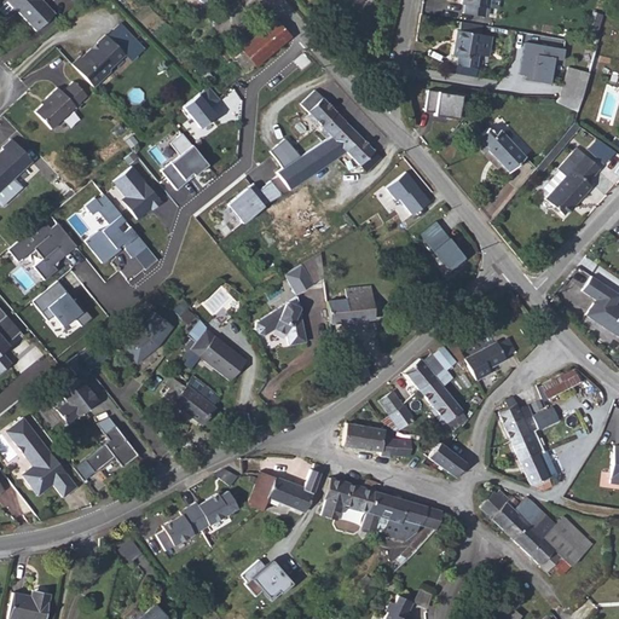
[(3,0),(0,3),(0,12),(5,17),(13,9),(16,7),(19,11),(18,12),(35,32),(53,13),(41,0),(3,0)]
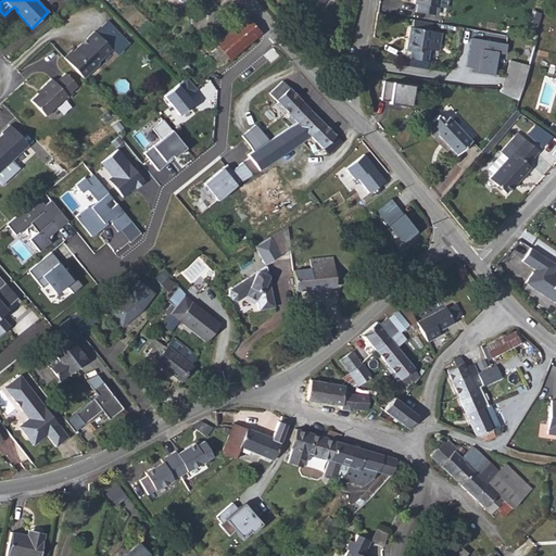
[(443,0),(421,0),(421,5),(424,7),(422,14),(441,16),(443,0)]
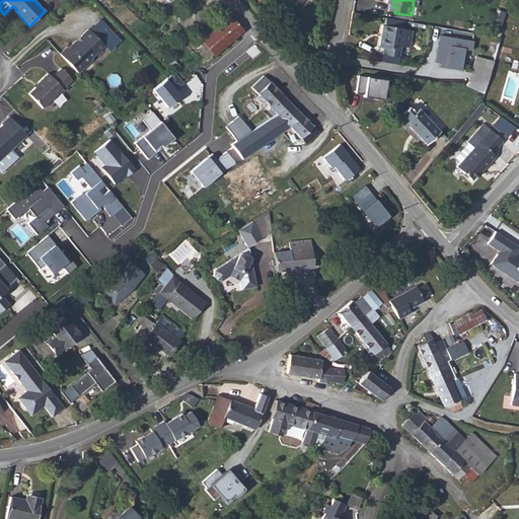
[(241,31),(241,30),(230,17),(201,42),(212,55),(241,31)]
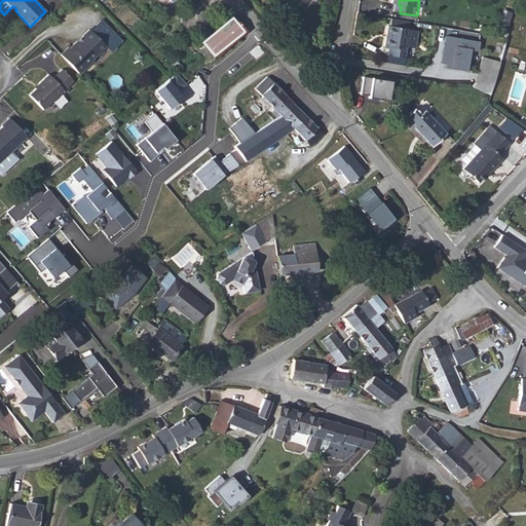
[(67,47),(60,53),(78,74),(91,61),(90,60),(106,46),(111,51),(124,41),(103,19),(80,36),(82,38),(78,42),(76,40),(68,48),(67,47)]
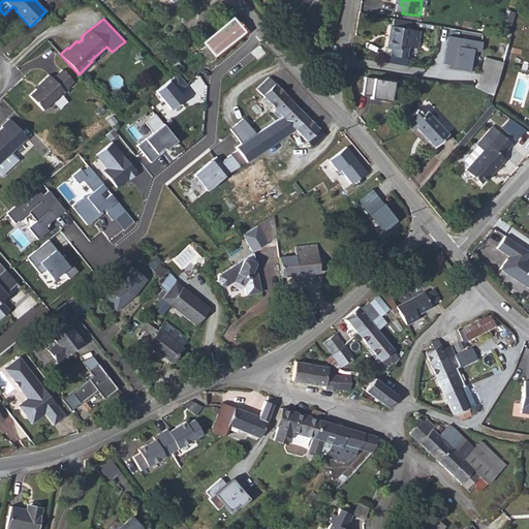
[(413,57),(414,47),(416,30),(414,30),(414,23),(399,21),(398,28),(397,28),(394,47),(399,48),(398,55),(413,57)]
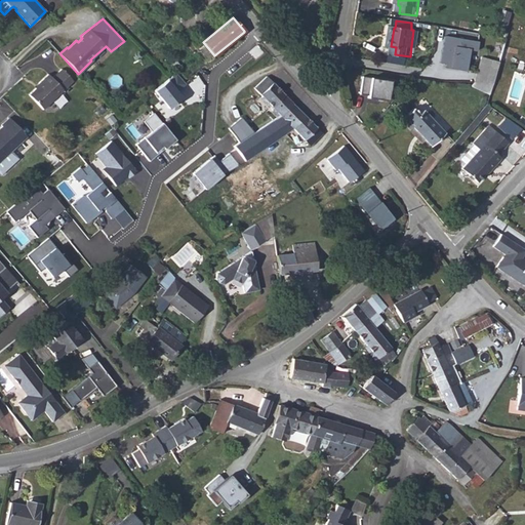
[(414,30),(413,30),(411,46),(421,47),(423,32),(414,30)]
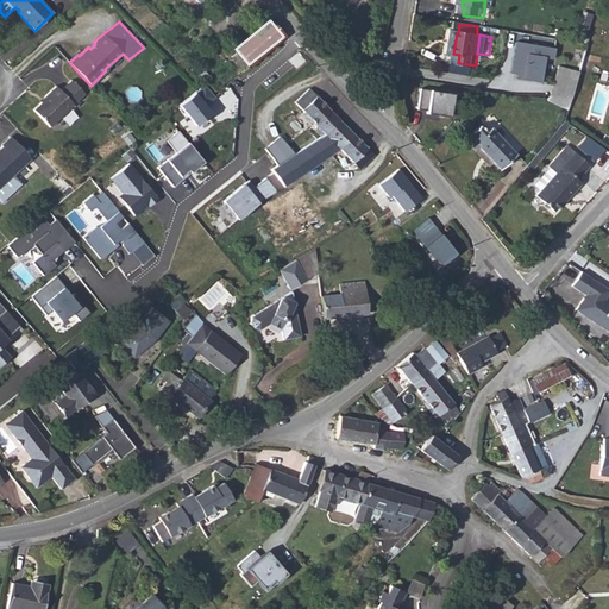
[(554,50),(516,44),(510,74),(540,79),(544,60),(552,61),(554,50)]
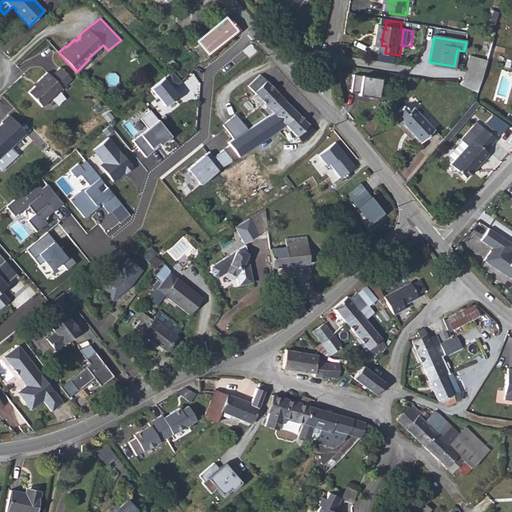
[(481,90),(491,64),(471,56),(461,83),(481,90)]
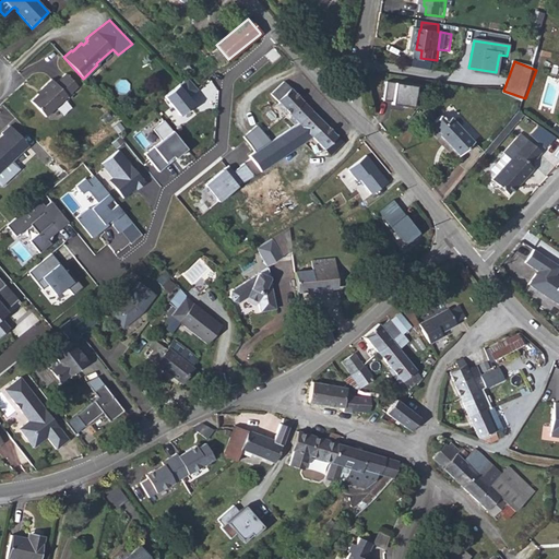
[(79,87),(67,74),(58,82),(54,78),(42,88),(43,90),(32,100),(46,117),(79,87)]
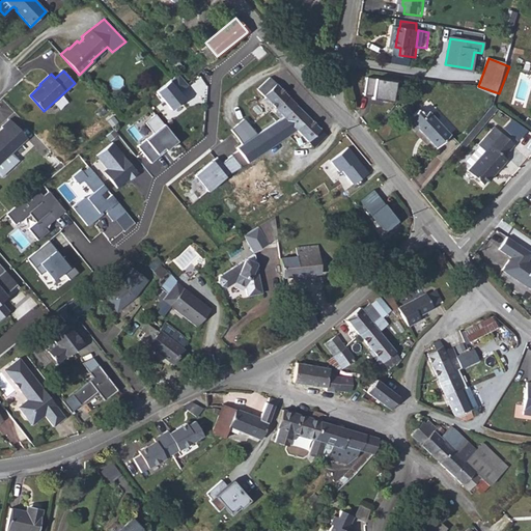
[(179,74),(158,90),(171,109),(185,99),(179,91),(189,85),(179,74)]
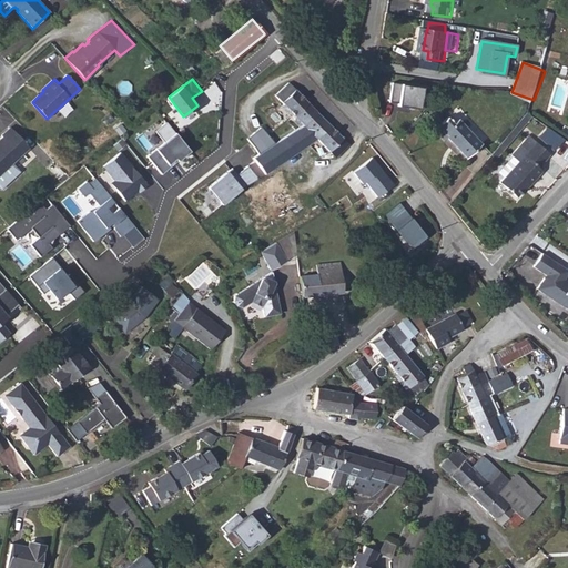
[(306,123),(318,111),(291,82),(279,94),(306,123)]
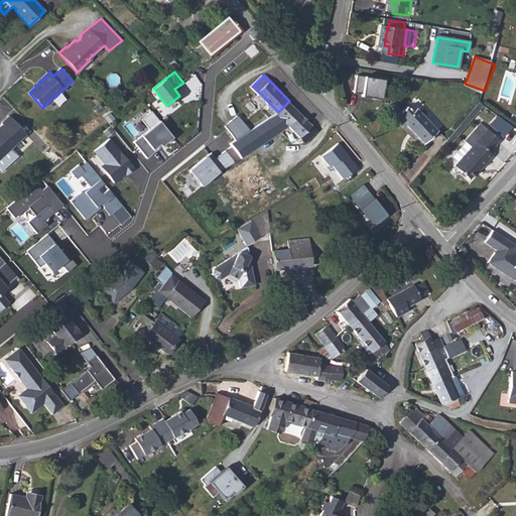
[(381,82),(355,78),(352,94),(378,98),(381,82)]
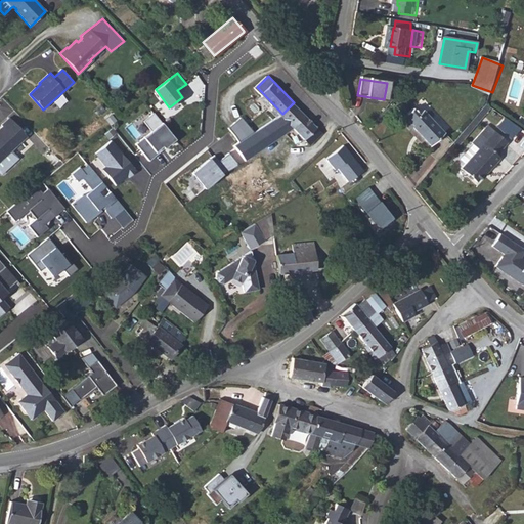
[(317,128),(294,102),(282,114),(256,130),(266,144),(294,126),(306,139),(317,128)]
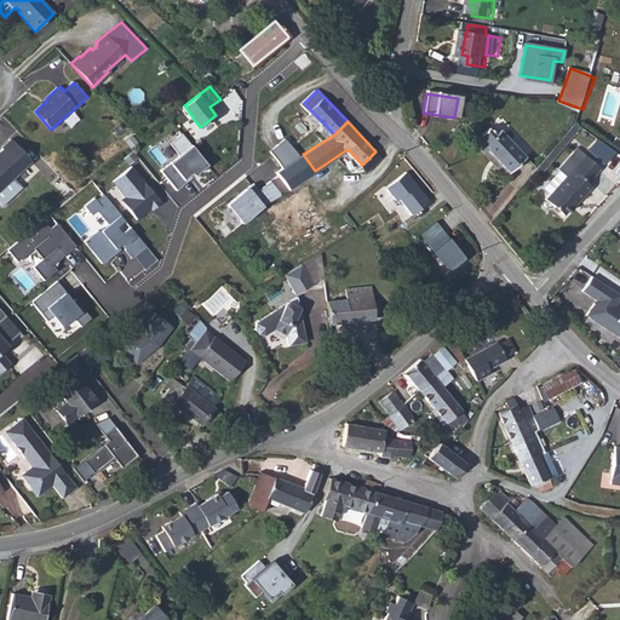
[(498,141),(506,132),(510,128),(503,121),(491,133),(498,141)]
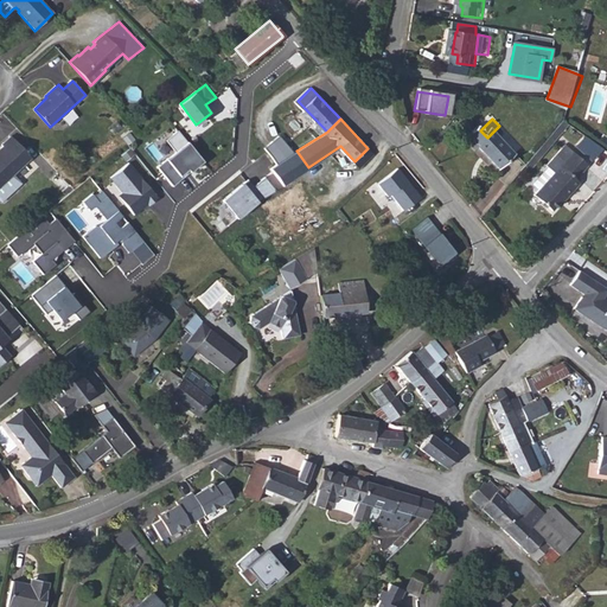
[(176,151),(159,166),(173,185),(183,178),(180,174),(189,167),(191,171),(205,160),(179,129),(166,139),(176,151)]
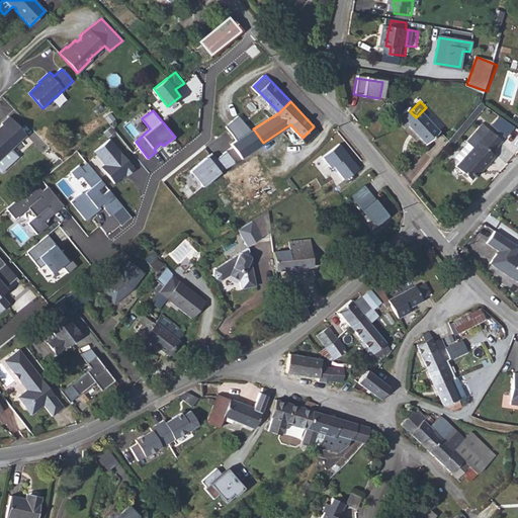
[(410,111),(398,122),(404,128),(408,125),(428,147),(443,133),(423,110),(416,117),(410,111)]
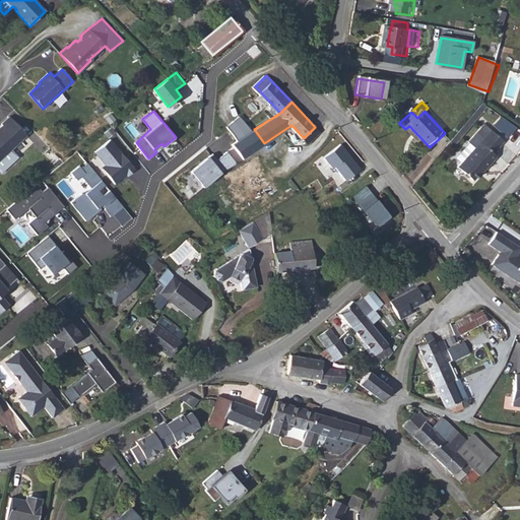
[(226,126),(236,140),(252,130),(240,116),(226,126)]
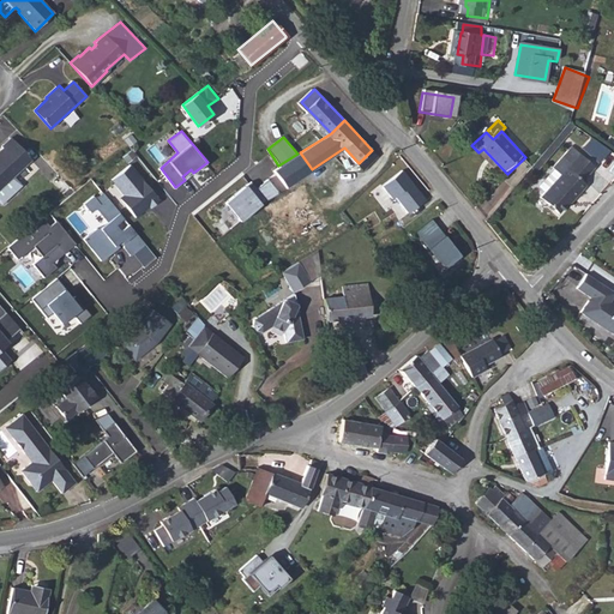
[(0,191),(31,162),(10,140),(1,149),(2,150),(0,152),(0,191)]
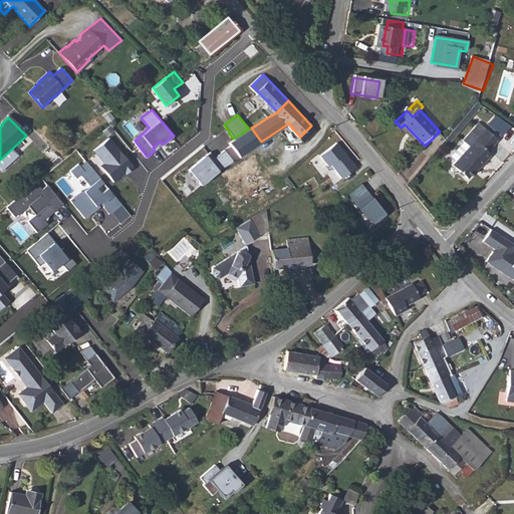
[(490,158),(486,154),(498,143),(480,124),(463,142),(464,143),(450,157),(455,162),(451,166),(466,180),(476,170),(478,171),(490,158)]
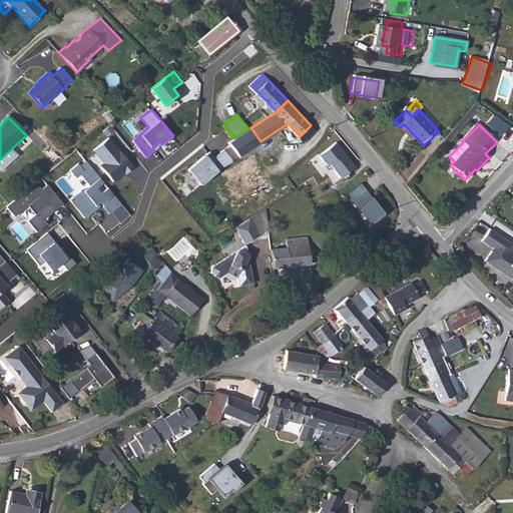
[(318,132),(311,125),(300,136),(307,143),(318,132)]
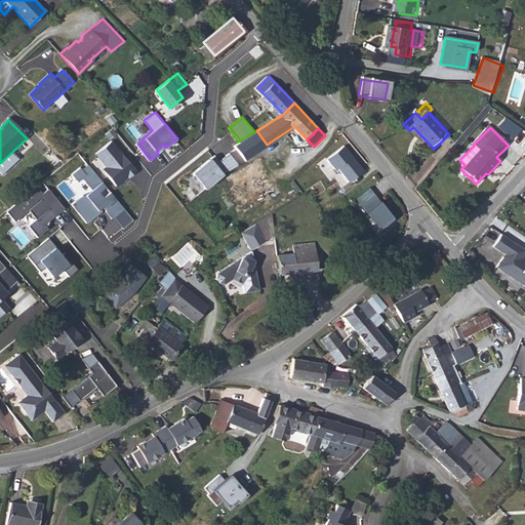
[(117,186),(136,171),(113,139),(95,154),(106,166),(103,168),(117,186)]
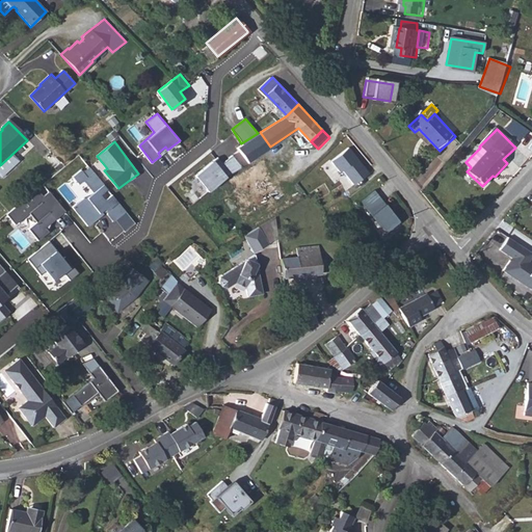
[(348,148),(331,161),(341,173),(344,170),(354,185),(369,175),(348,148)]
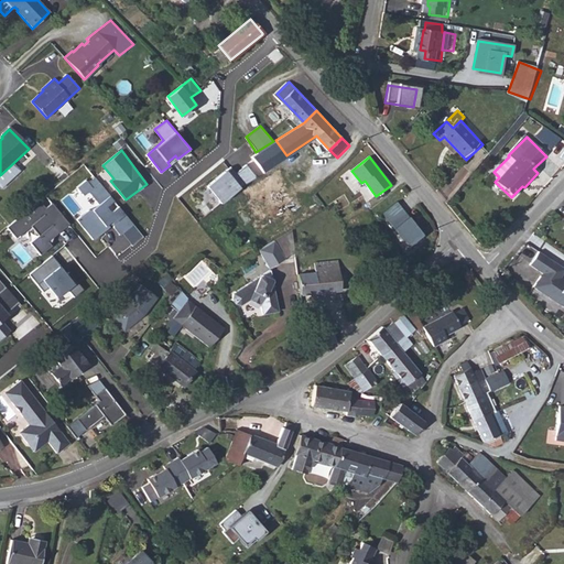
[(195,192),(212,210),(255,177),(247,166),(231,177),(226,170),(195,192)]
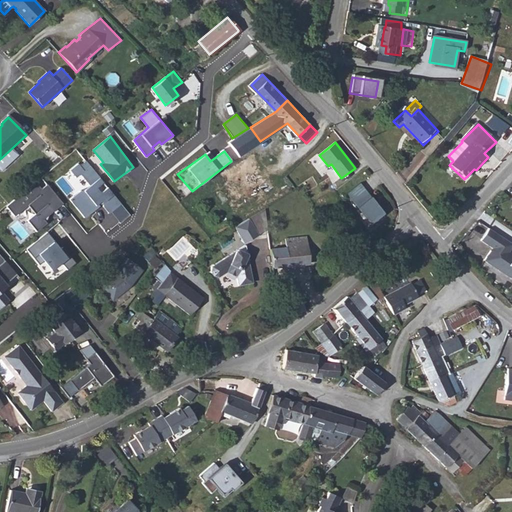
[(89,185),(69,200),(84,219),(101,204),(109,213),(122,204),(86,160),(70,171),(75,178),(84,179),(89,185)]
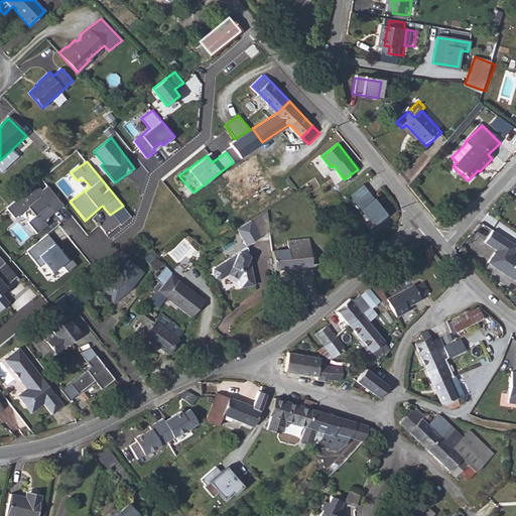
[(28,221),(37,232),(46,225),(44,220),(63,205),(47,184),(42,189),(37,181),(7,208),(15,218),(28,206),(35,216),(28,221)]
